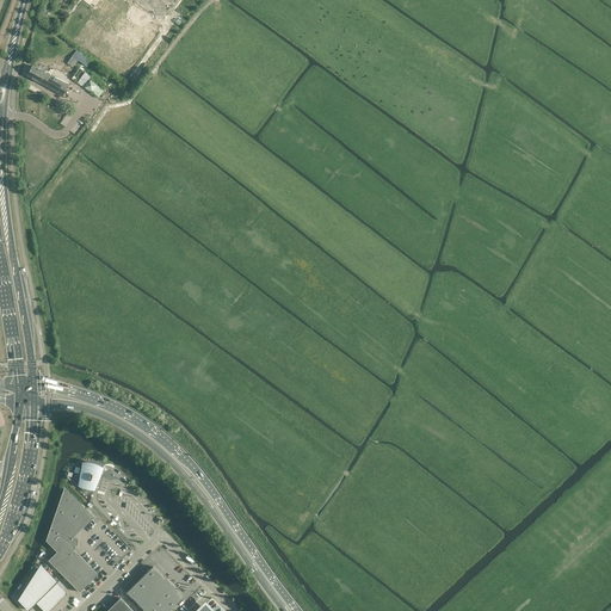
[(44,20),(49,17),(45,10),(39,13),(44,20)]
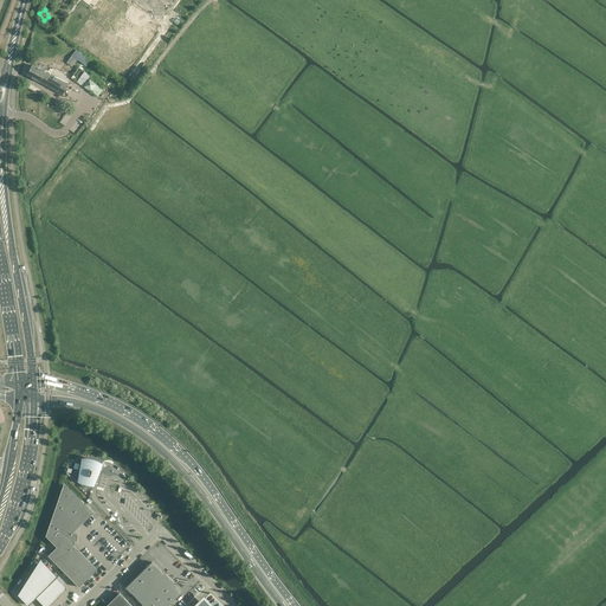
[(78,59),(85,65),(90,59),(76,50),(71,57),(66,63),(72,68),(77,60),(78,59)]
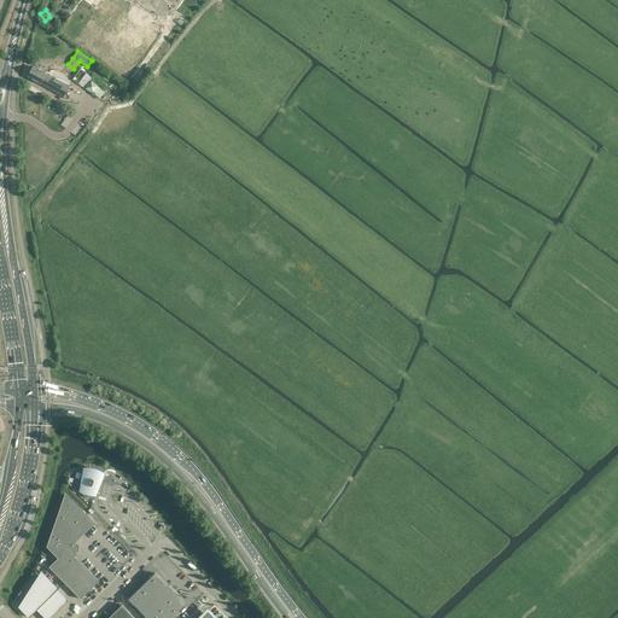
[(69,87),(63,83),(33,66),(28,76),(63,97),(64,95),(68,98),(71,91),(68,88),(69,87)]
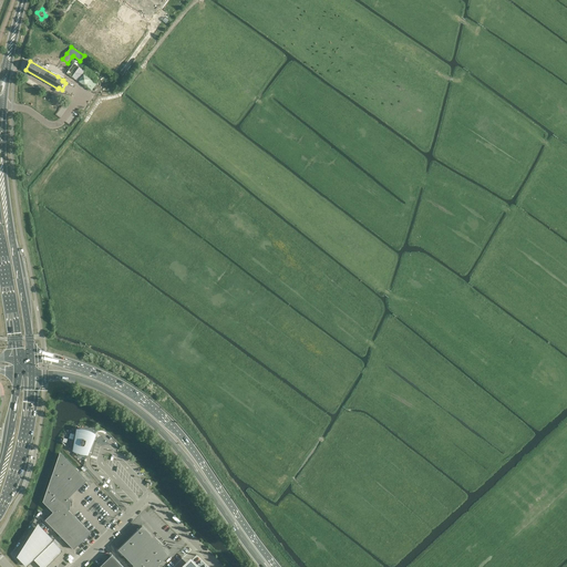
[(83,74),(82,73),(84,71),(73,63),(66,73),(76,81),(78,80),(85,85),(92,90),(96,84),(90,79),(91,79),(83,73),(83,74)]
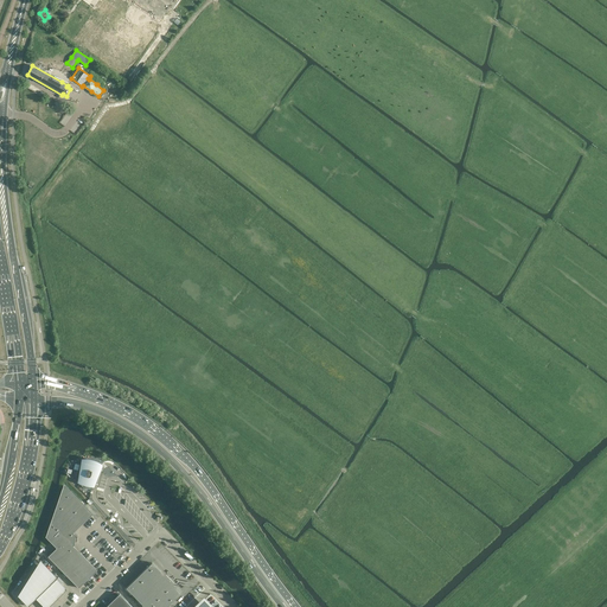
[(93,461),(91,464),(84,461),(78,483),(83,487),(91,490),(93,486),(94,486),(95,483),(94,483),(96,473),(97,473),(98,470),(97,470),(98,464),(93,461)]
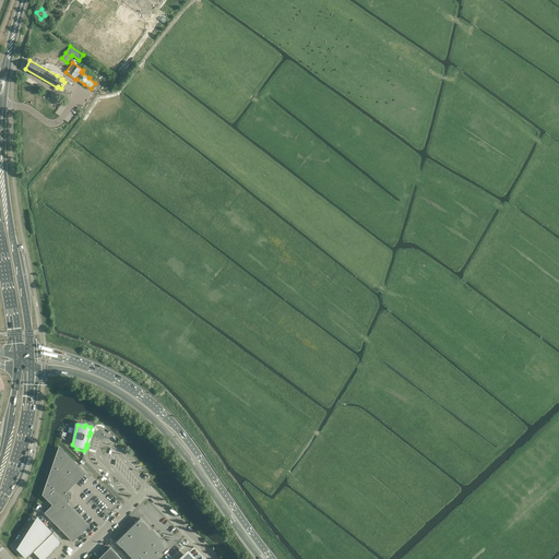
[(52,504),(44,512),(72,542),(88,526),(90,525),(85,521),(73,509),(69,504),(68,502),(69,501),(69,498),(70,498),(70,495),(69,495),(69,491),(68,490),(85,473),(81,468),(66,452),(64,453),(59,448),(44,494),(45,496),(44,496),(45,497),(48,500),(49,501),(52,504)]
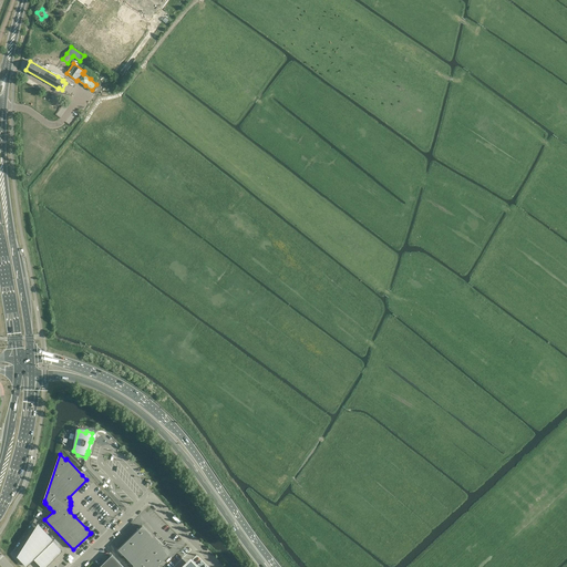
[(17,556),(27,566),(33,559),(41,566),(45,566),(62,550),(52,540),(53,539),(38,524),(17,556)]
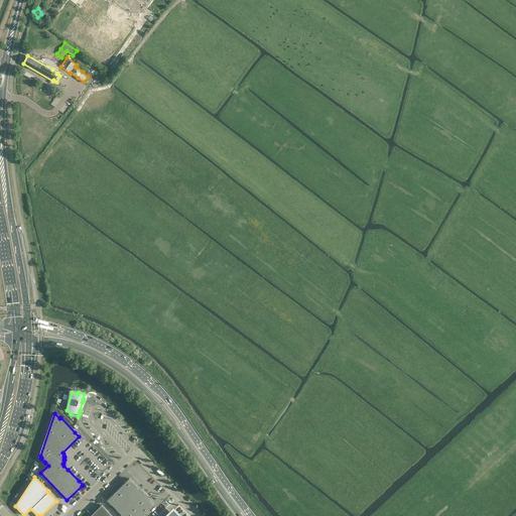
[(129,478),(107,500),(121,514),(120,515),(121,515),(141,515),(154,504),(129,478)]
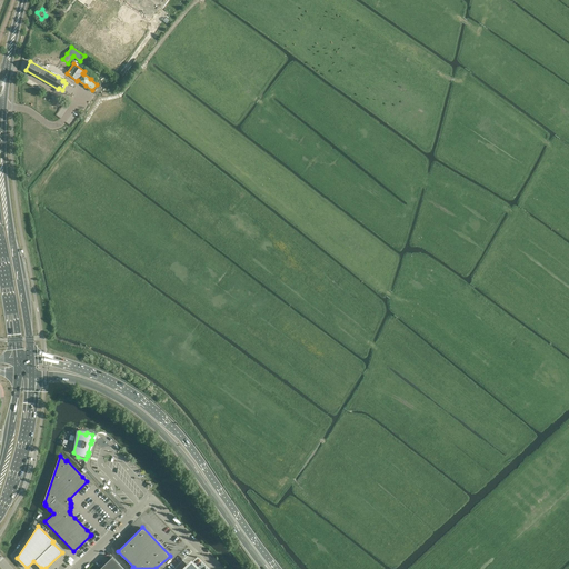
[(99,568),(123,568),(112,557),(99,568)]
